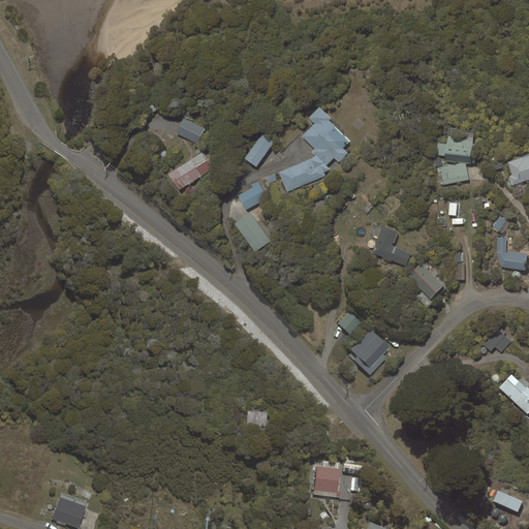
[(279,173),(287,192),(325,176),(324,173),(331,169),(327,165),(334,158),(339,162),(348,153),(343,148),(349,142),(335,128),(336,127),(329,120),(331,118),(319,106),(309,118),(315,123),(302,136),(315,149),(311,152),(315,156),(310,159),(279,173)]
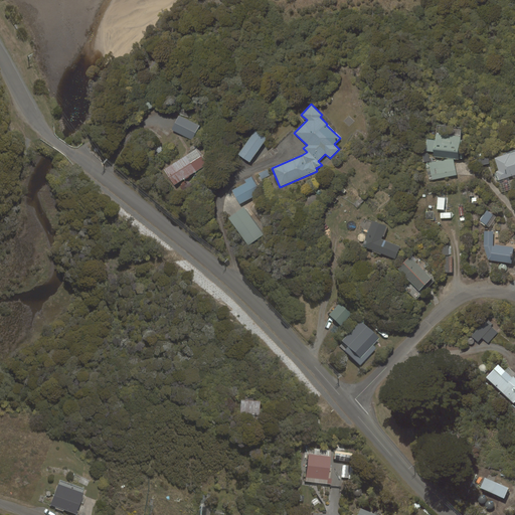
[(199,126),(179,115),(172,130),(192,140),(199,126)]
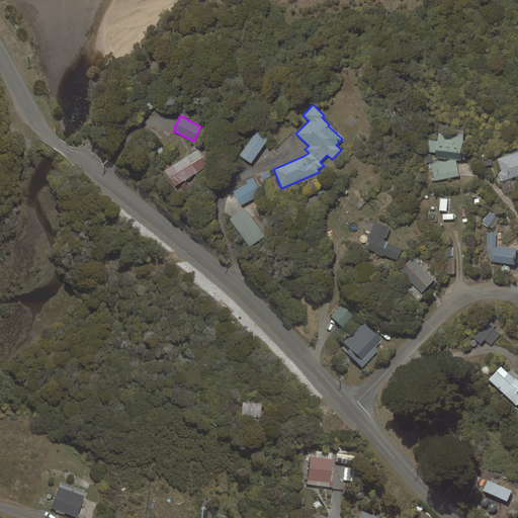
[(240,156),(251,164),(268,140),(256,132),(240,156)]
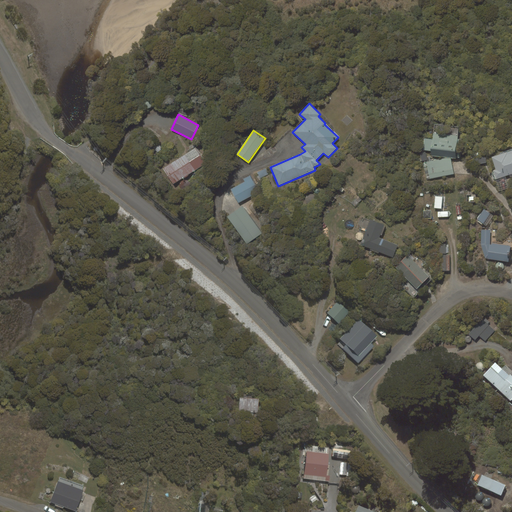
[(444,157),(451,158),(456,159),(458,139),(458,135),(433,133),(432,139),(424,138),(423,150),(431,151),(430,156),(444,157)]
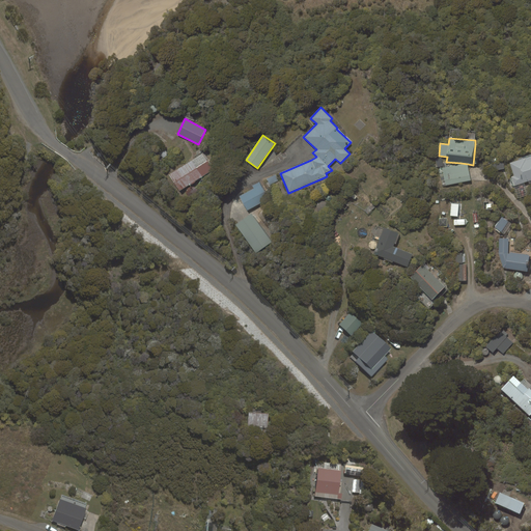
[(214,169),(202,151),(195,156),(196,158),(169,175),(179,191),(191,184),(191,185),(195,183),(195,182),(214,169)]
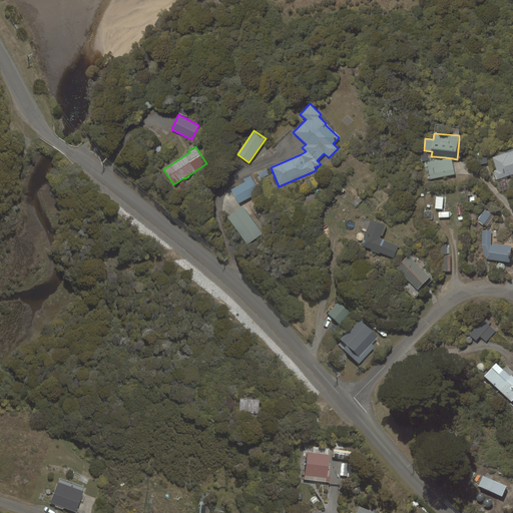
[(508,152),(493,157),(497,170),(494,170),(494,171),(493,172),(492,174),(494,178),(496,179),(510,175),(511,177),(512,176),(512,150),(508,152)]
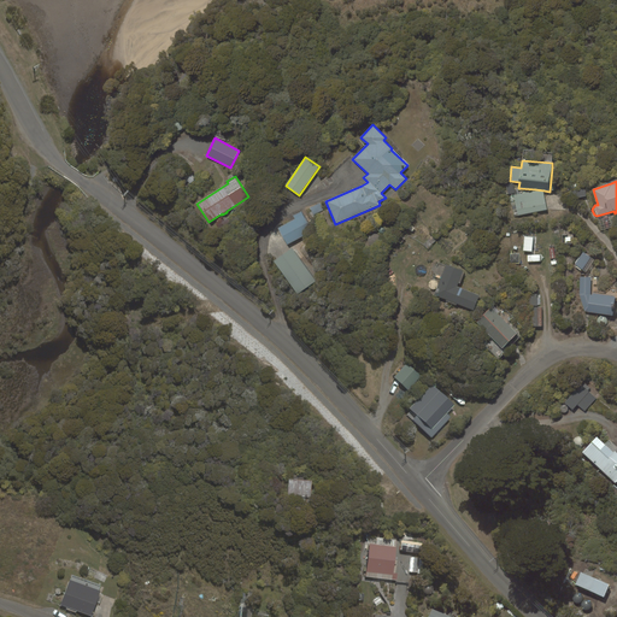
[(538,191),(510,195),(515,216),(547,210),(544,191),(538,191)]
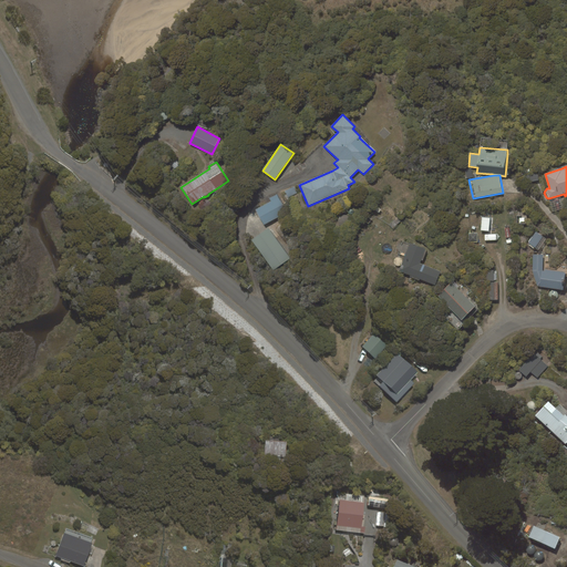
[(295,186),(286,191),(288,197),(298,193),(295,186)]
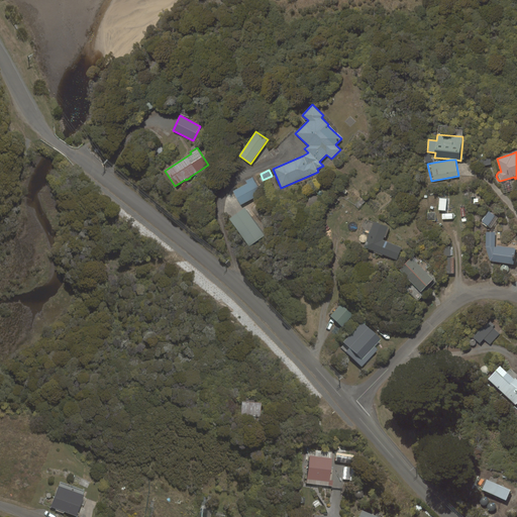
[(245,181),(247,183),(233,191),(240,205),(262,194),(252,177),(245,181)]
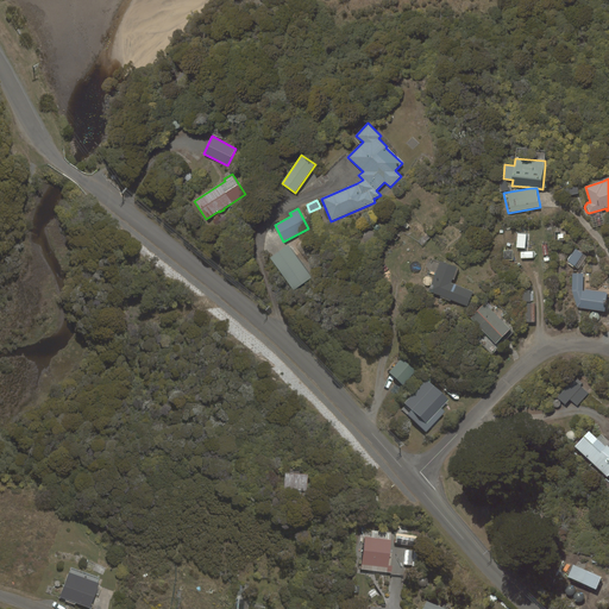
[(421,246),(431,238),(426,233),(418,242),(421,246)]
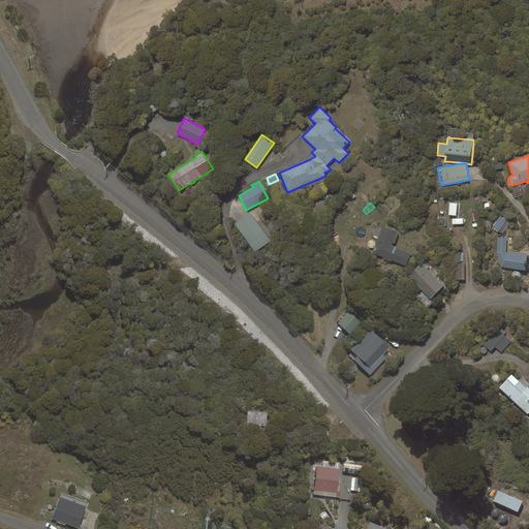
[(448,215),(456,216),(458,204),(449,203),(448,215)]
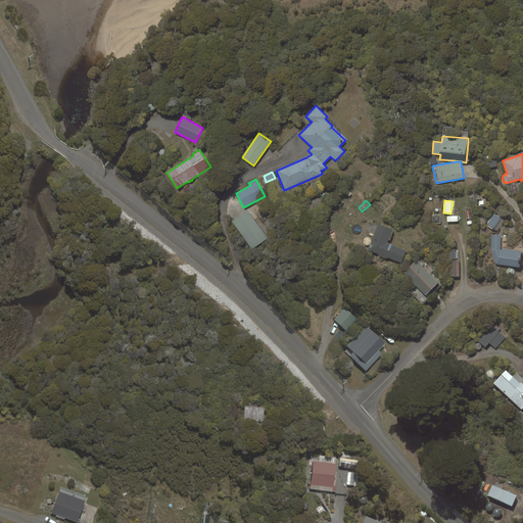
[(247,209),(232,222),(252,249),(268,238),(247,209)]
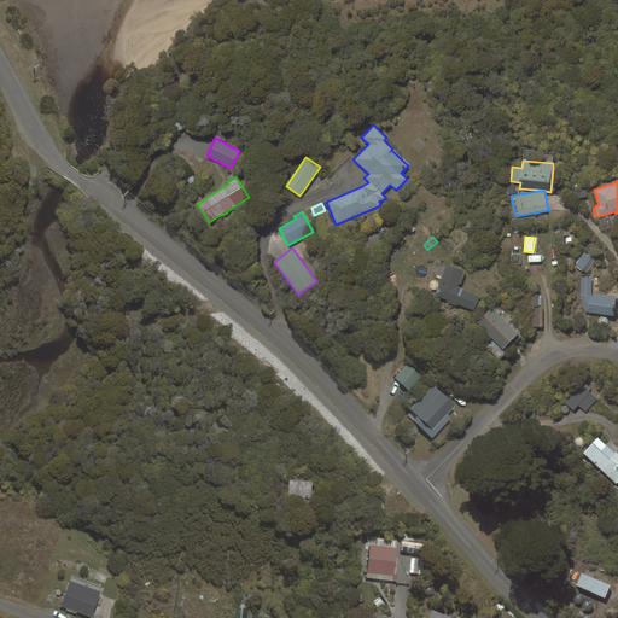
[(584,252),(576,264),(587,273),(596,261),(584,252)]
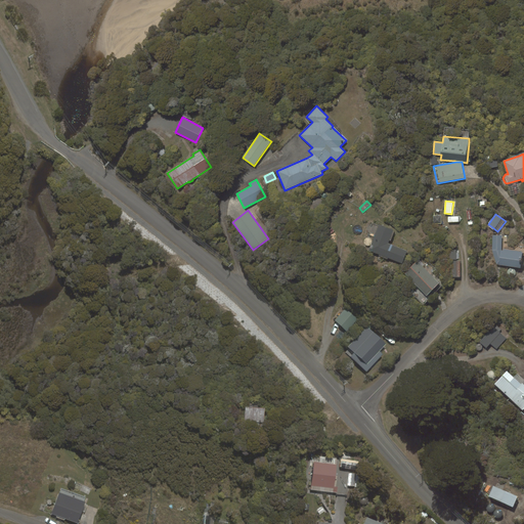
[(442,224),(441,215),(433,216),(433,224),(442,224)]
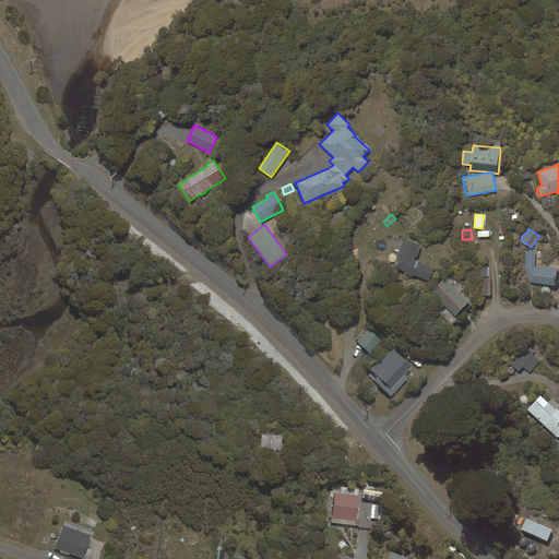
[(405,239),(394,268),(404,271),(404,273),(413,276),(414,275),(429,281),(435,268),(414,260),(415,257),(417,257),(420,247),(419,247),(420,246),(405,239)]
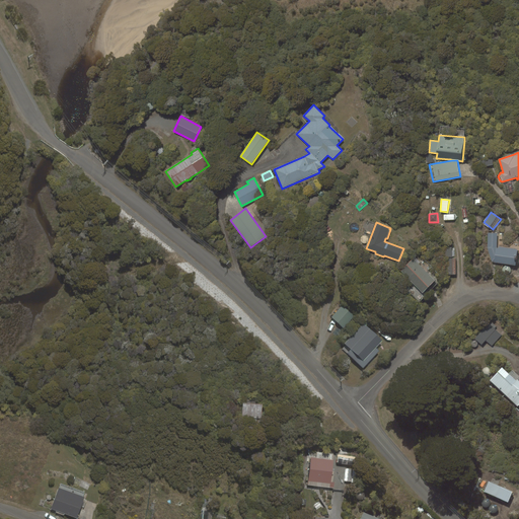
[(488,233),(488,248),(492,262),(515,266),(518,249),(499,246),(499,248),(498,248),(497,247),(497,233),(488,233)]
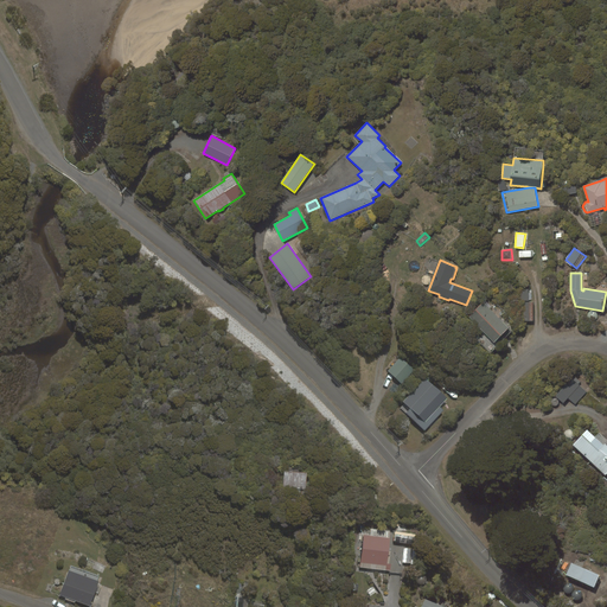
[(521,301),(529,301),(529,300),(532,300),(532,291),(529,289),(521,289),(521,301)]
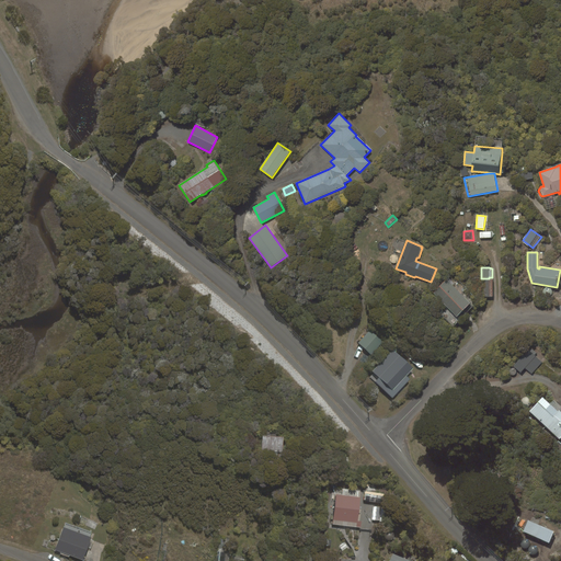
[(446,279),(433,293),(457,317),(470,304),(453,285),(455,284),(449,278),(448,281),(446,279)]
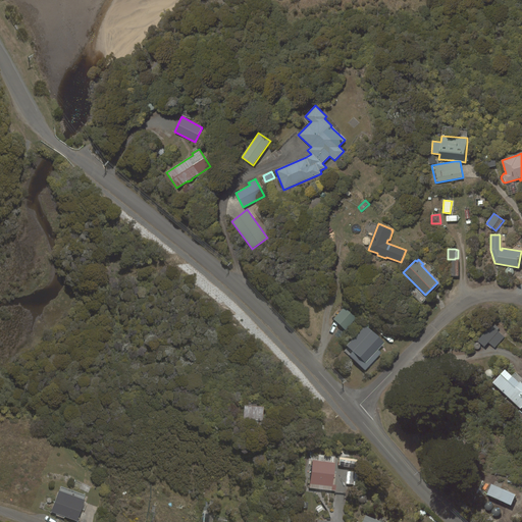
[(451,276),(459,276),(459,260),(451,260),(451,276)]
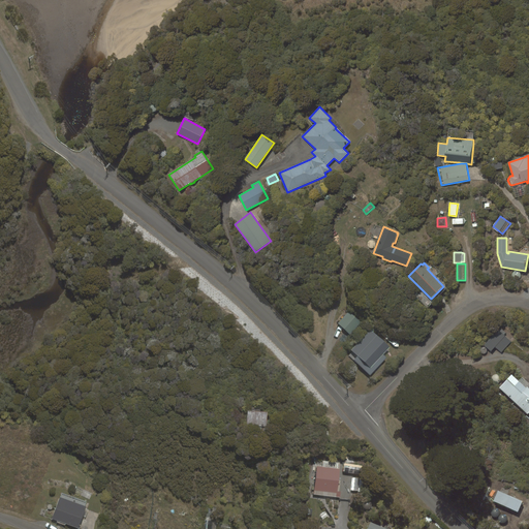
[(348,311),(338,323),(350,335),(362,322),(348,311)]
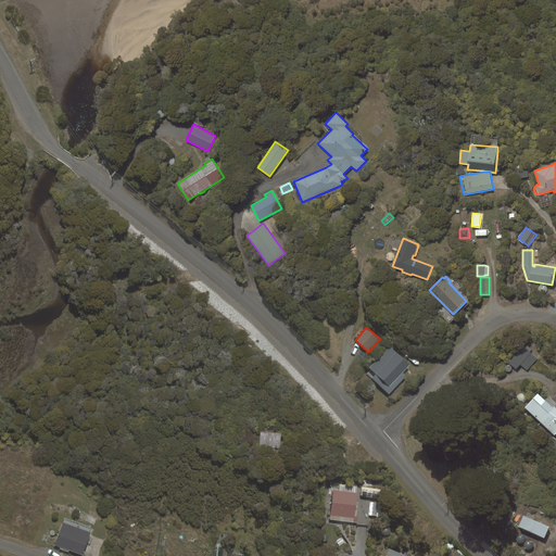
[(389,345),(369,368),(370,369),(366,374),(389,394),(406,376),(403,373),(409,365),(389,345)]
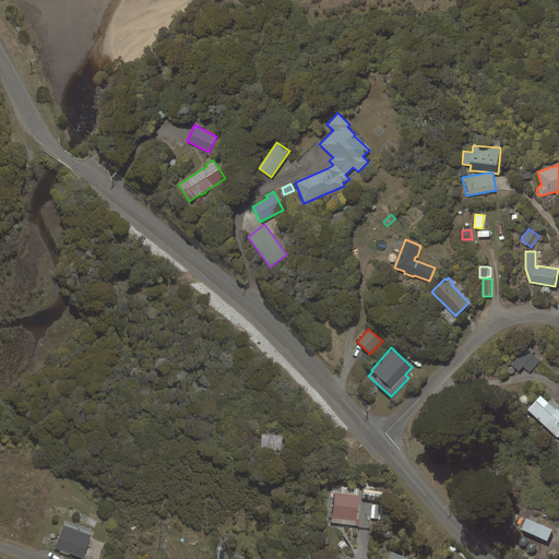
[(511,365),(519,371),(523,367),(530,372),(540,360),(533,354),(535,352),(531,347),(528,349),(526,348),(511,365)]
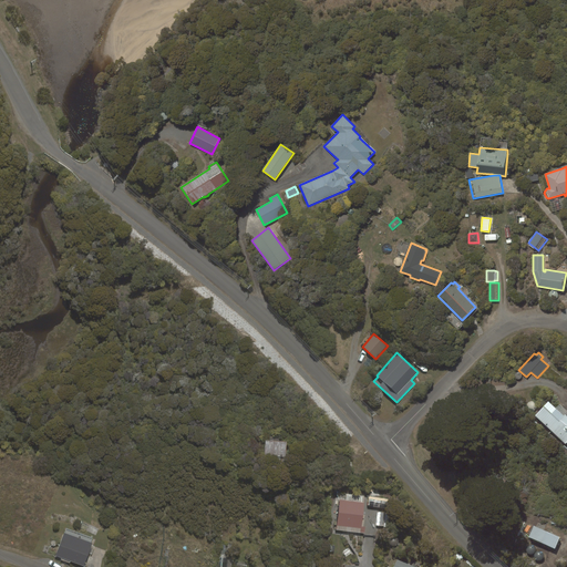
[(555,408),(548,401),(535,415),(565,444),(566,442),(566,415),(566,414),(566,410),(559,403),(555,408)]
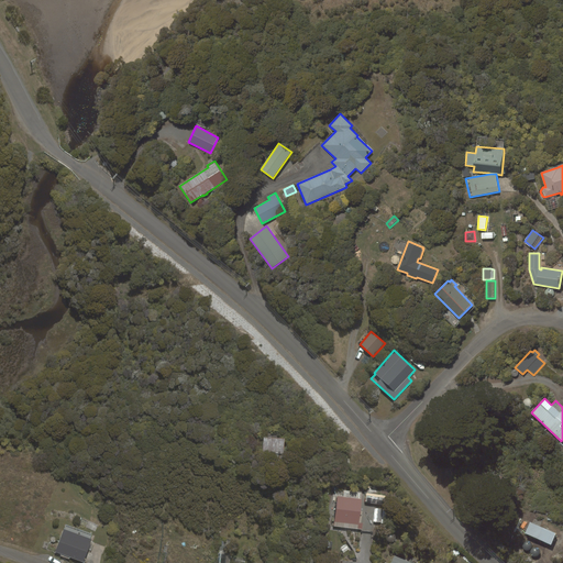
[(284,454),(285,438),(264,437),(263,453),(284,454)]
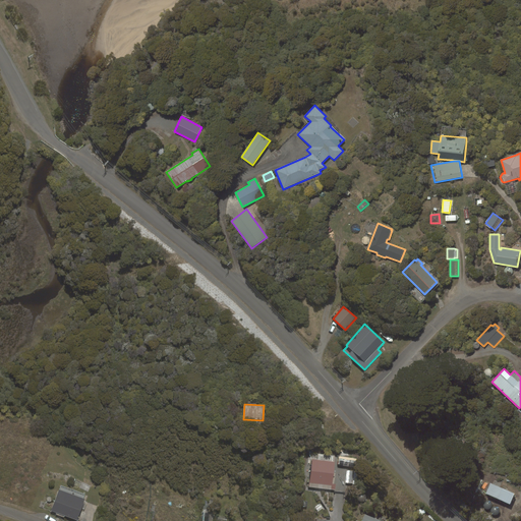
[(312,460),(309,486),(332,489),(335,463),(312,460)]
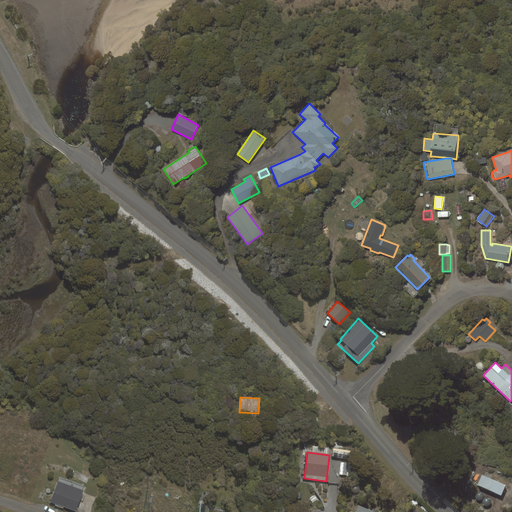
[(482,475),(477,485),(501,496),(506,485),(482,475)]
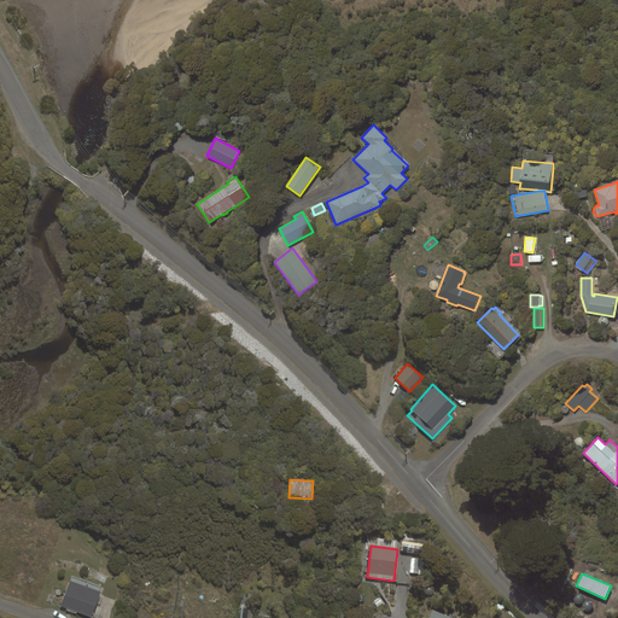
[(70,581),(60,606),(66,608),(66,610),(76,614),(77,612),(92,617),(101,592),(70,581)]
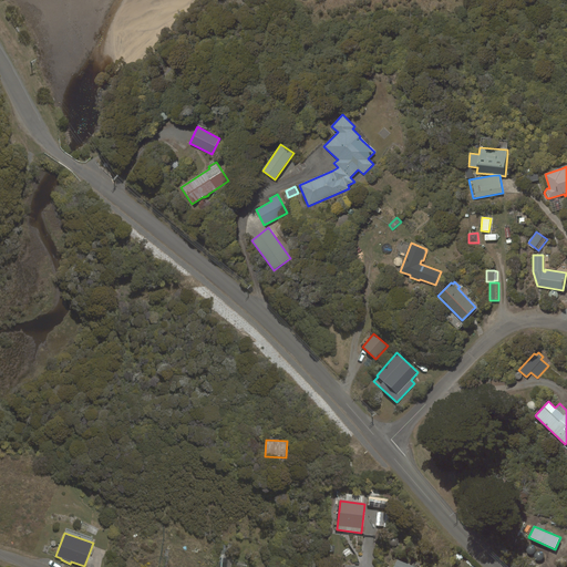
All buildings are outlined.
